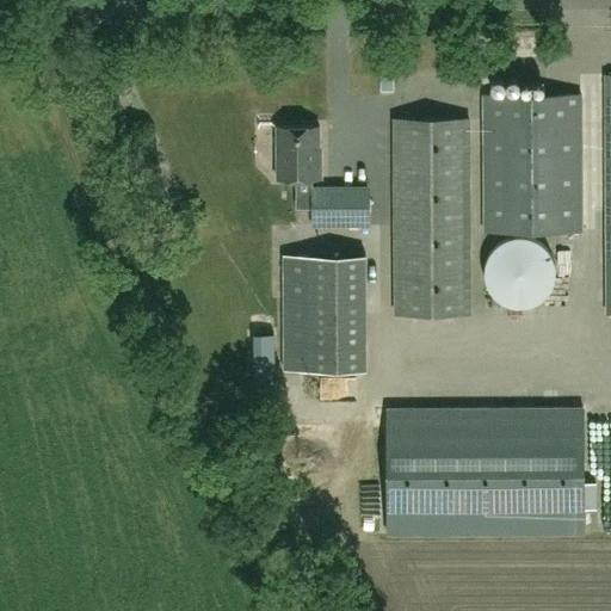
[(381,75),(381,90),(393,91),(393,75),(381,75)]
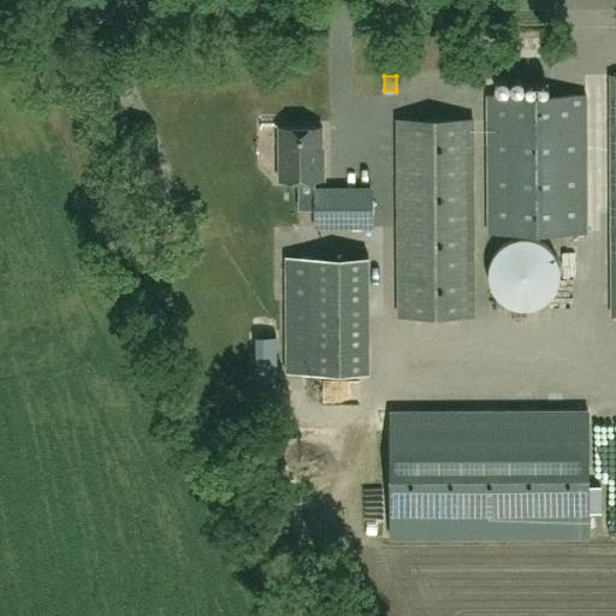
[(586,95),(485,95),(486,232),(587,232),(586,95)]
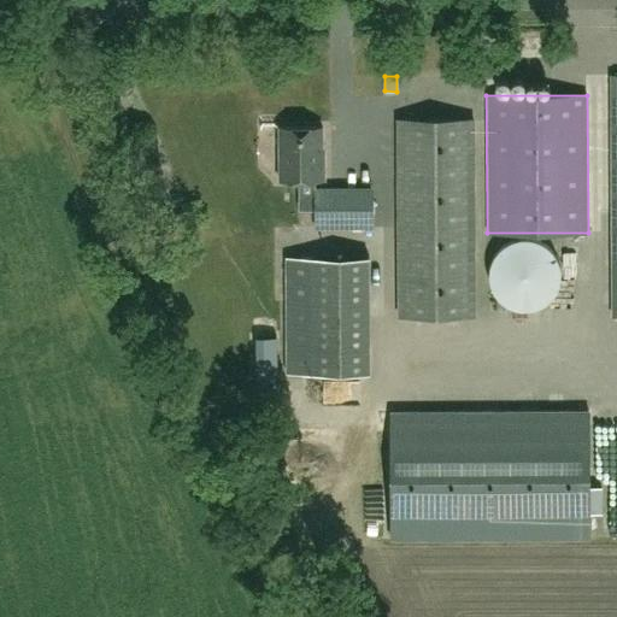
[(474,121),(397,121),(399,317),(475,316),(474,121)]
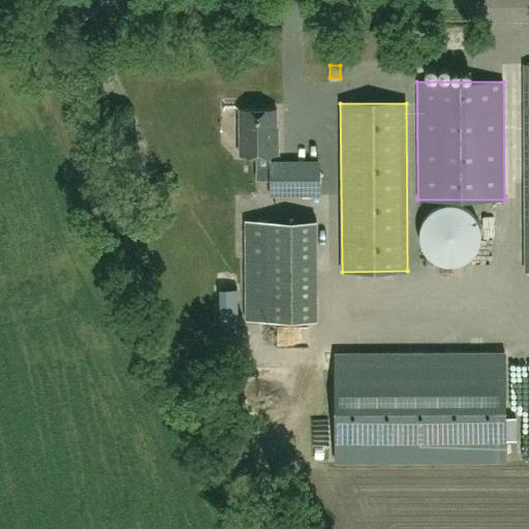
[(276,110),(239,110),(240,155),(279,155),(278,137),(276,137),(276,110)]
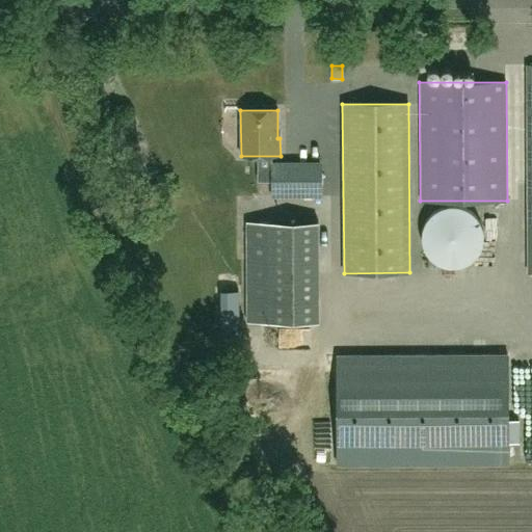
[(272,167),(272,196),(321,196),(321,167),(272,167)]
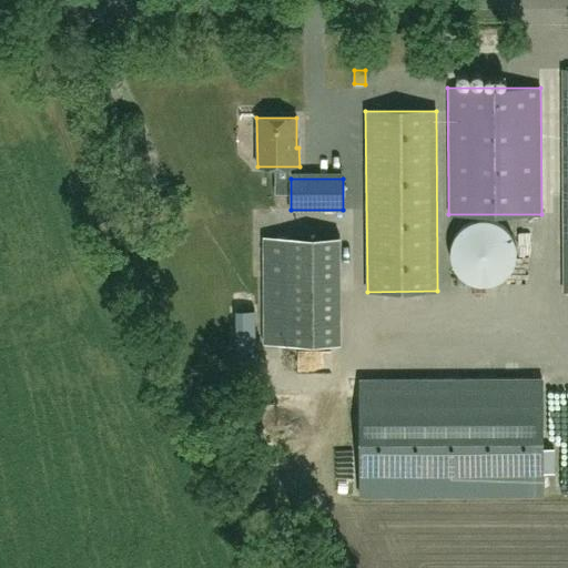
[(516,263),(518,253),(516,242),(511,232),(504,224),(494,220),(483,217),(473,220),(463,224),(455,232),(450,242),(448,253),(450,263),(455,273),(463,281),(473,285),(483,287),(494,285),(504,281),(511,273),(516,263)]
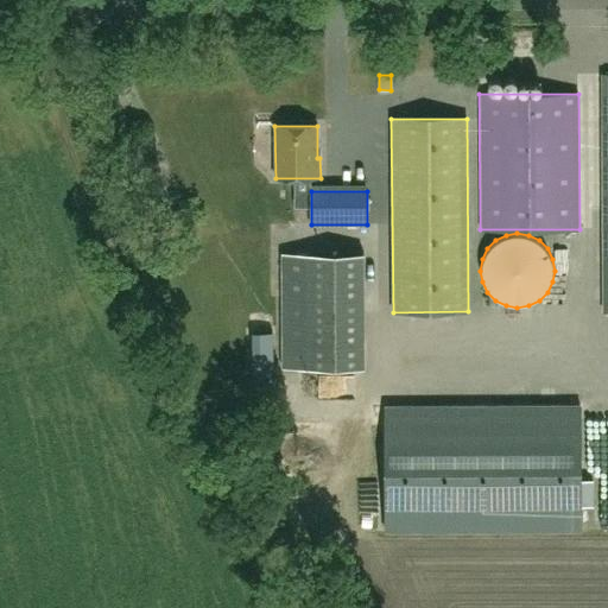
[(363,254),(305,254),(282,254),(283,368),(365,368),(363,254)]
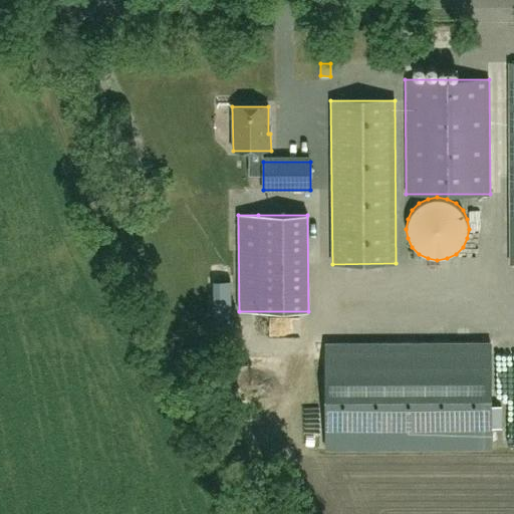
[(279,326),(279,341),(306,341),(306,326),(279,326)]
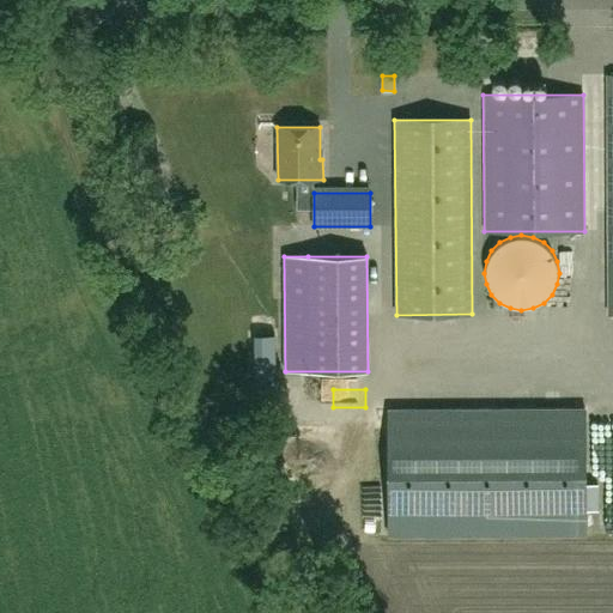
[(586,407),(388,408),(389,535),(586,534),(586,407)]
